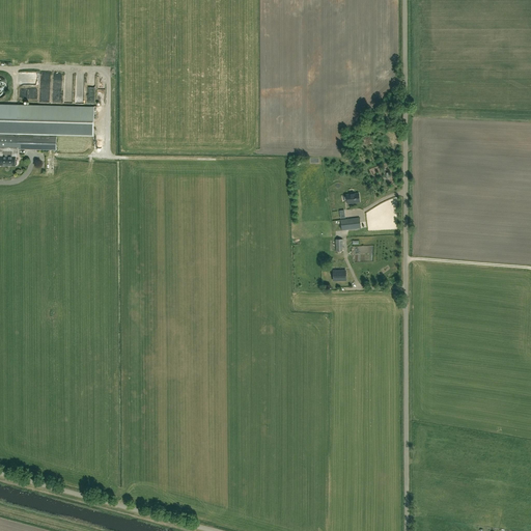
[(8,85),(7,82),(6,79),(4,77),(1,76),(0,75),(0,98),(2,98),(4,95),(6,93),(7,90),(8,87),(8,85)]
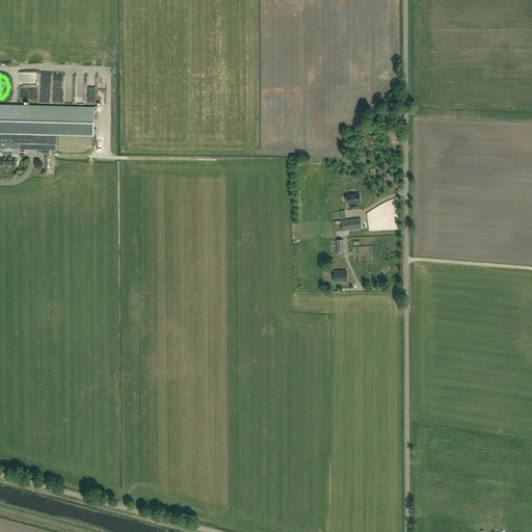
[(56,137),(49,137),(49,135),(94,136),(95,108),(18,106),(0,105),(0,135),(8,136),(7,166),(16,166),(16,165),(17,164),(17,162),(17,161),(16,161),(16,155),(18,155),(18,150),(56,151),(56,137)]
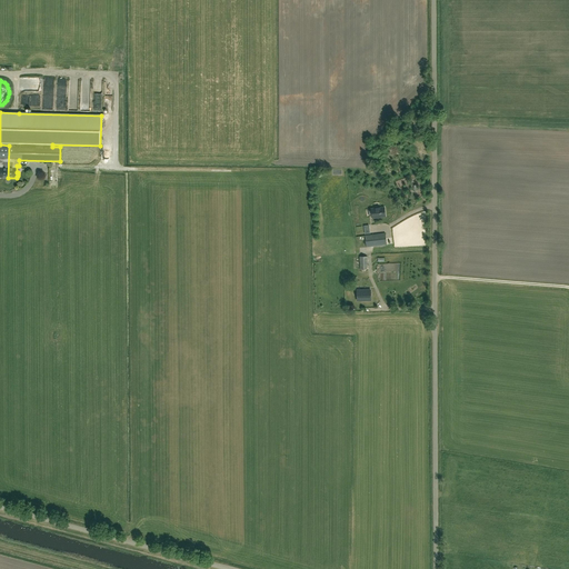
[(0,177),(8,178),(9,146),(0,145),(0,177)]
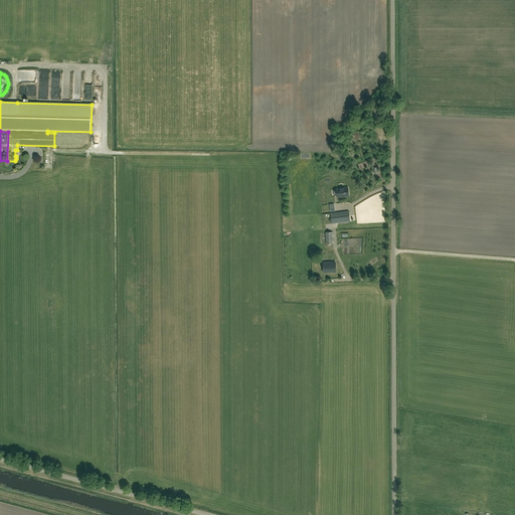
[(349,196),(348,187),(336,189),(337,197),(349,196)]
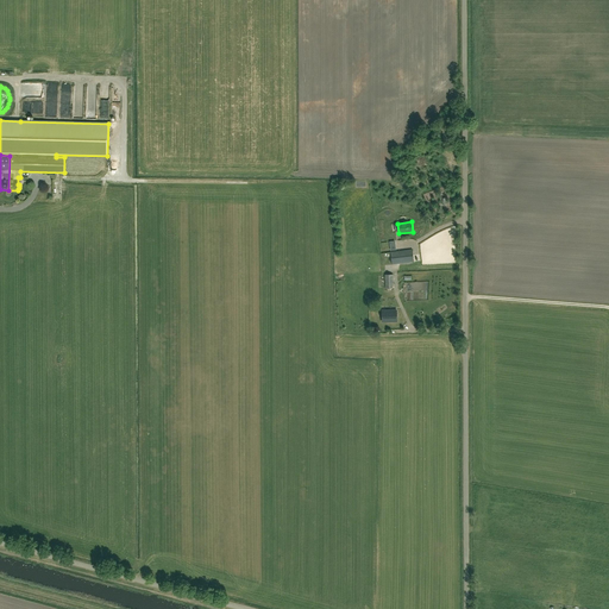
[(412,250),(390,252),(391,264),(414,262),(412,250)]
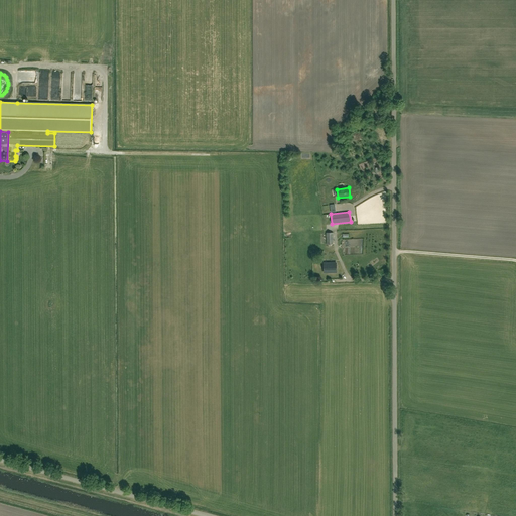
[(324,263),(324,272),(337,272),(337,263),(324,263)]
